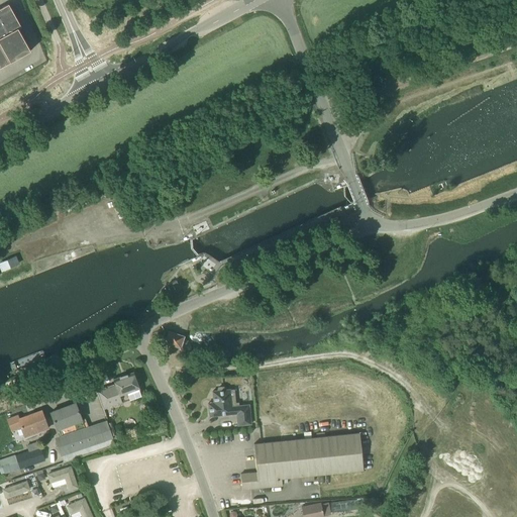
[(8,4),(0,8),(0,15),(9,33),(18,28),(21,27),(8,4)]
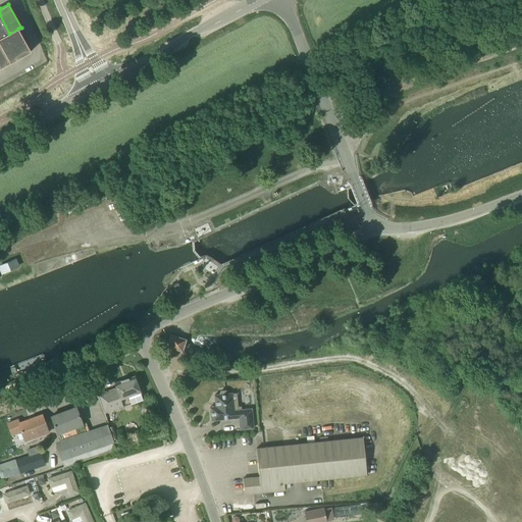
[(0,38),(9,34),(0,15),(0,38)]
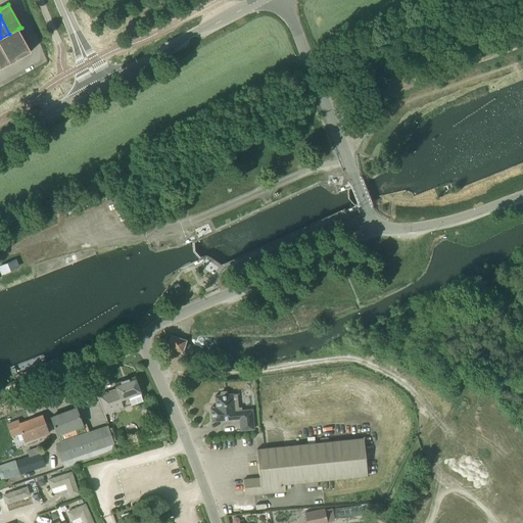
[(0,38),(0,42),(11,62),(31,51),(18,29),(9,34),(0,38)]
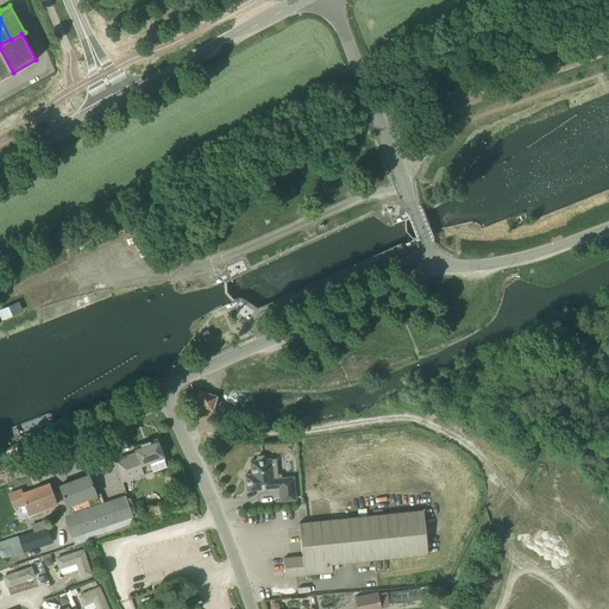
[(0,79),(0,80),(13,73),(0,49),(0,79)]
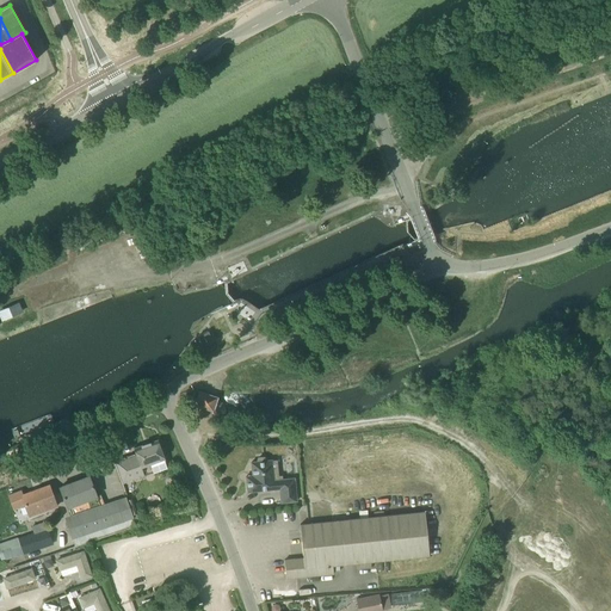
[(389,73),(382,76),(384,84),(393,81),(389,73)]
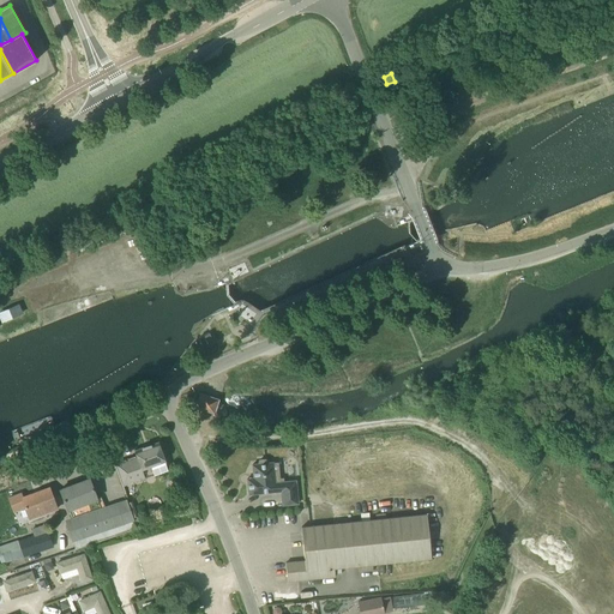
[(0,317),(2,323),(24,313),(19,304),(0,312),(0,317)]
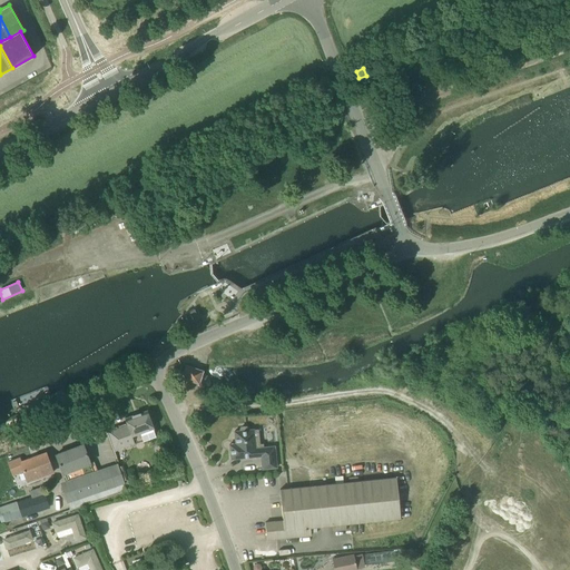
[(185,313),(193,331),(202,326),(194,308),(185,313)]
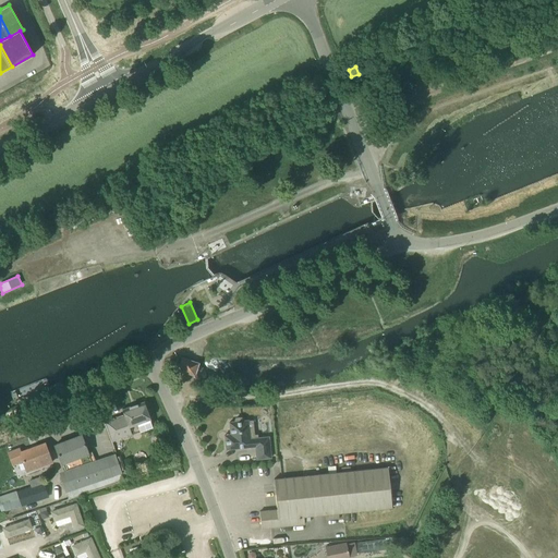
[(196,376),(196,375),(195,375),(198,364),(199,364),(199,363),(181,358),(182,359),(179,370),(178,370),(177,371),(196,376)]
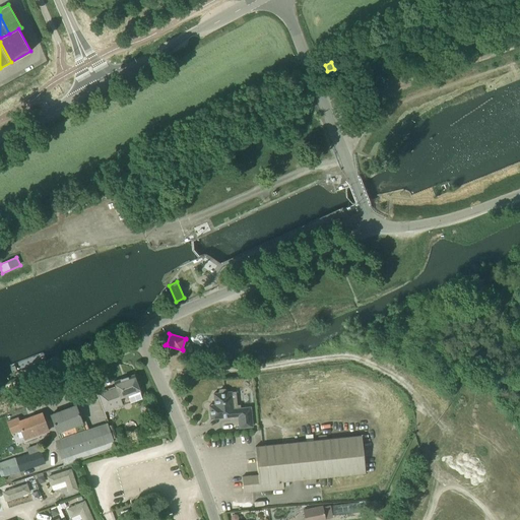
[(114,381),(116,386),(99,392),(105,411),(142,398),(134,374),(114,381)]
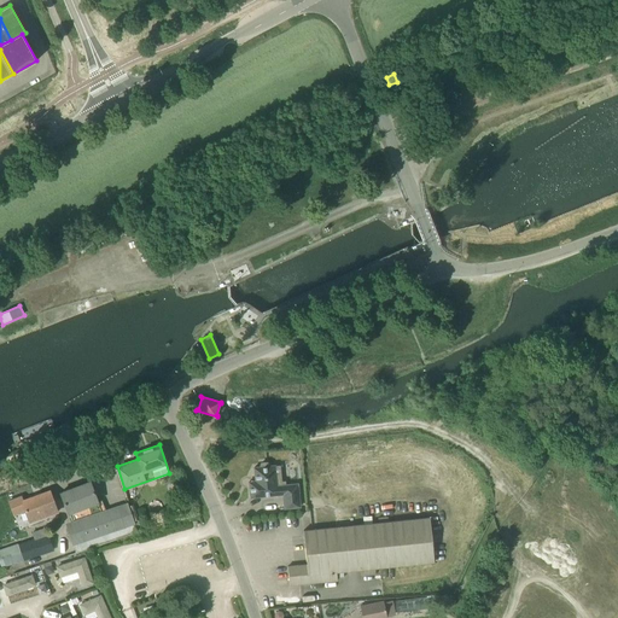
[(284,508),(299,507),(298,484),(283,485),(283,482),(281,479),(279,477),(277,477),(275,465),(269,466),(267,462),(261,464),(260,467),(254,467),(256,482),(249,482),(250,497),(283,494),(284,508)]
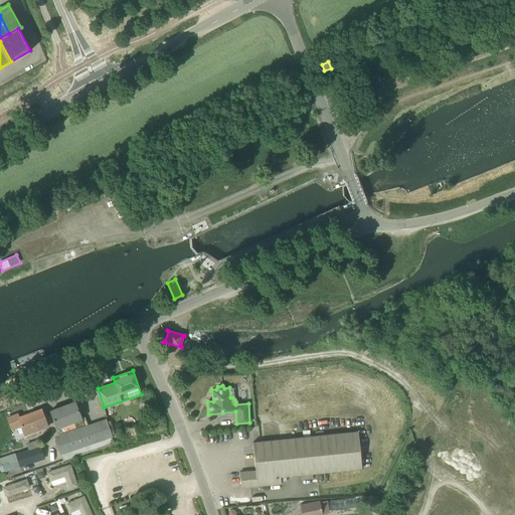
[(74,401),(50,410),(56,427),(58,427),(62,439),(56,441),(63,461),(115,444),(112,437),(106,419),(89,425),(84,416),(81,418),(74,401)]
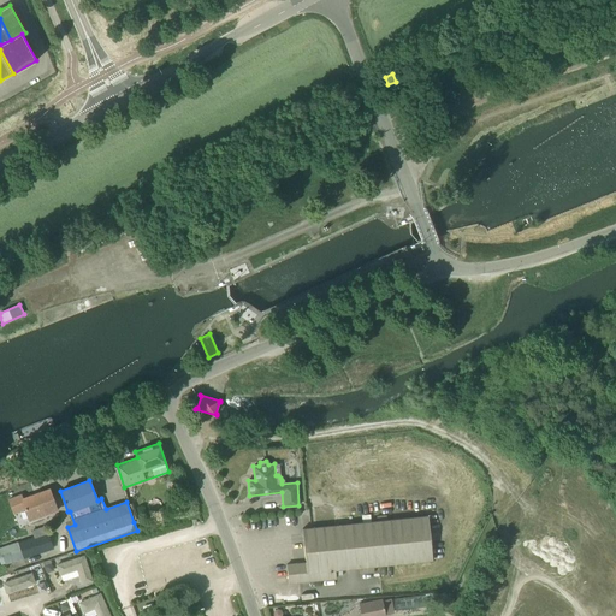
[(57,510),(49,490),(23,499),(21,495),(9,499),(15,513),(25,509),(29,517),(45,511),(46,515),(57,510)]
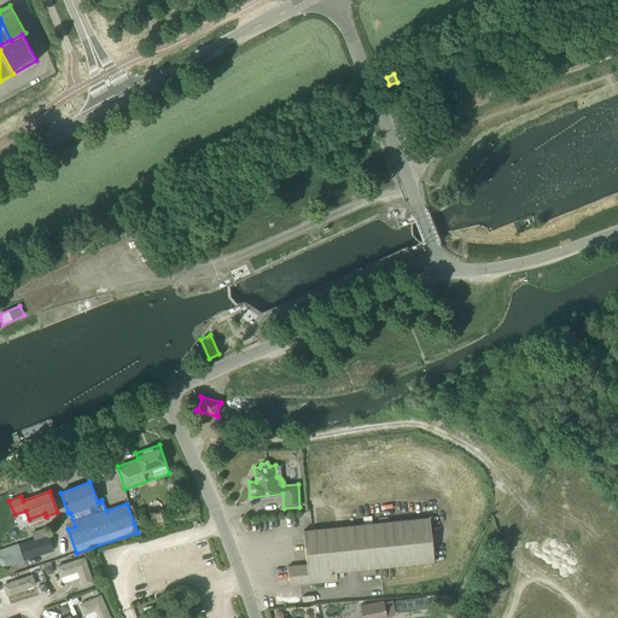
[(430,518),(303,531),(307,564),(287,566),(290,586),(338,581),(337,572),(435,563),(430,518)]
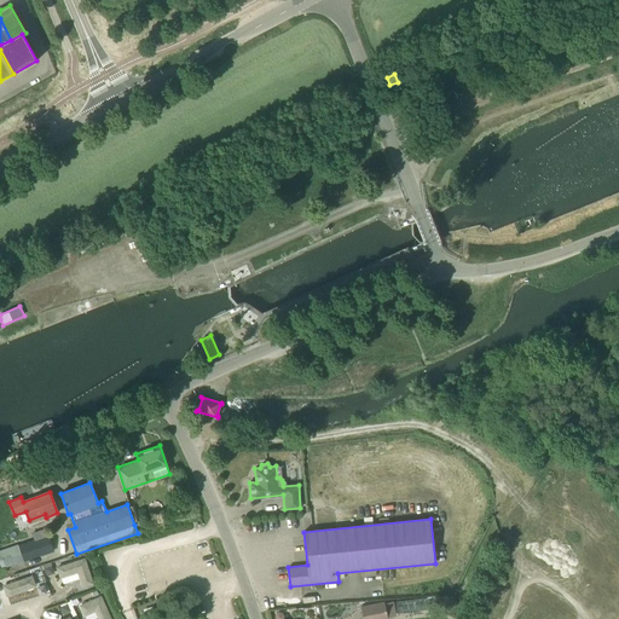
[(47,536),(6,550),(0,551),(0,563),(1,568),(11,565),(52,550),(47,536)]
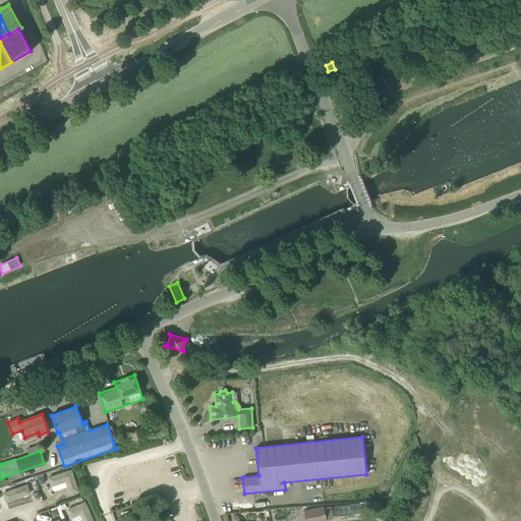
[(451,466),(460,470),(474,477),(481,463),(459,451),(451,466)]
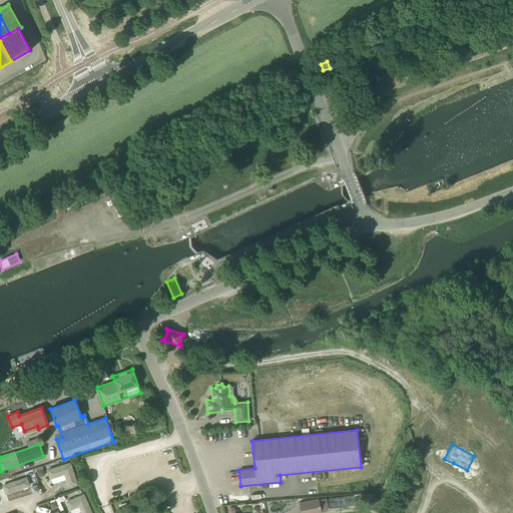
[(69,486),(76,483),(70,463),(48,471),(50,478),(65,473),(69,486)]
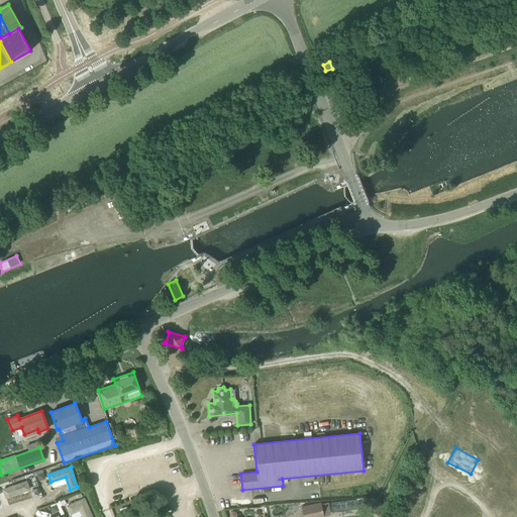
[(43,472),(37,475),(39,481),(45,479),(43,472)]
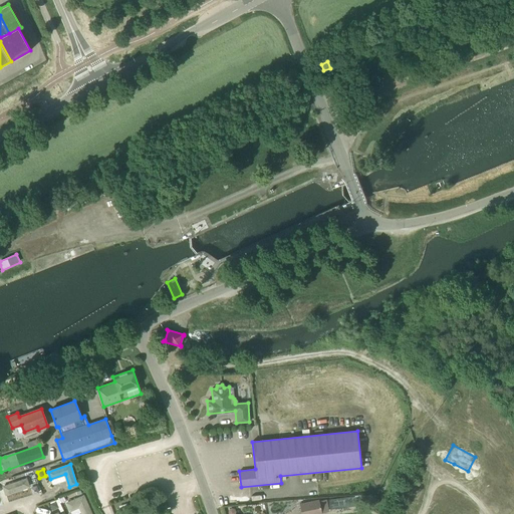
[(27,487),(29,486),(26,479),(3,487),(6,494),(22,489),(24,489),(25,488),(27,487)]
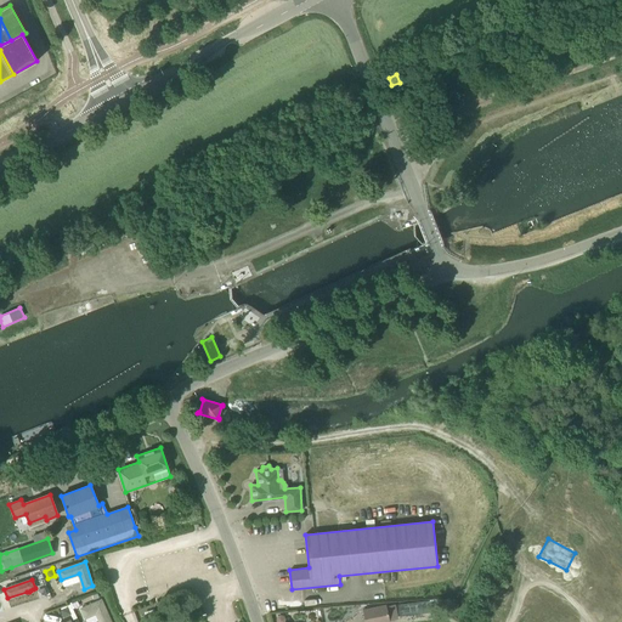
[(111,621),(101,600),(82,609),(85,618),(96,614),(99,621),(111,621)]
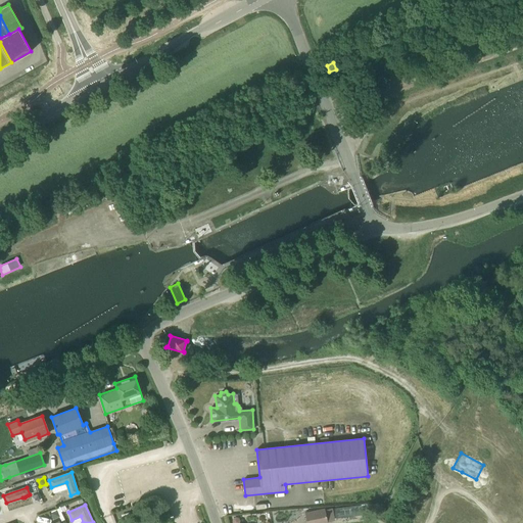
[(332,509),(325,510),(325,509),(305,513),(306,522),(327,522),(334,521),(332,509)]
